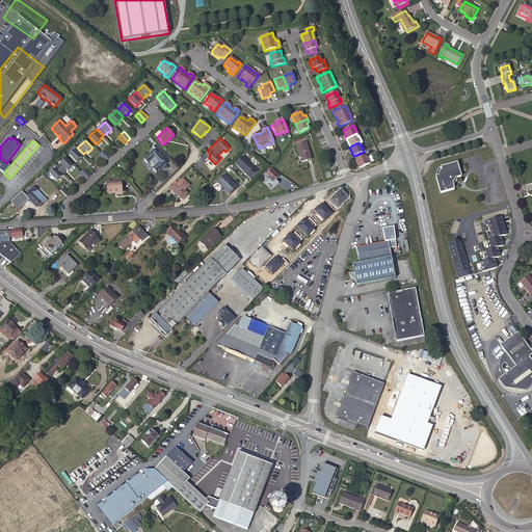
[(311,158),(306,143),(297,147),(301,162),(307,161),(306,159),(311,158)]
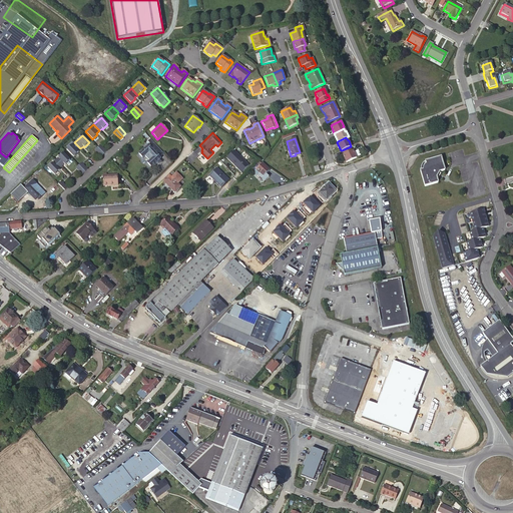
[(163,153),(153,141),(149,145),(148,144),(138,153),(142,158),(146,154),(148,152),(152,157),(150,159),(146,162),(150,167),(160,158),(159,157),(163,153)]
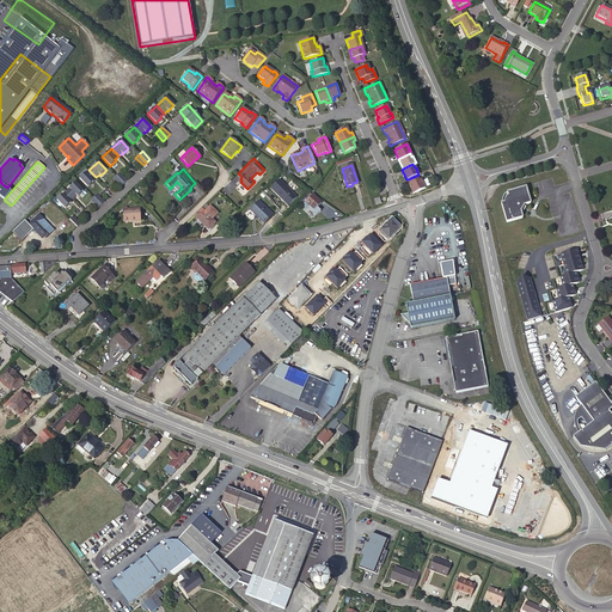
[(89,170),(79,178),(87,187),(93,182),(92,181),(96,177),(89,170)]
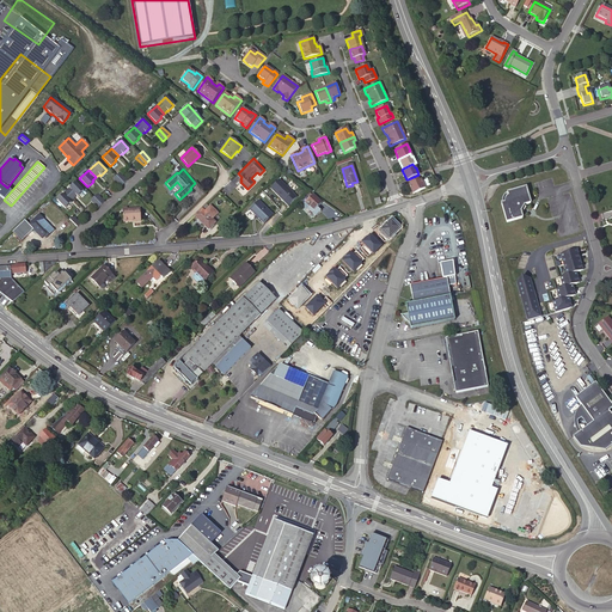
[(120,172),(116,176),(123,183),(127,181),(120,172)]
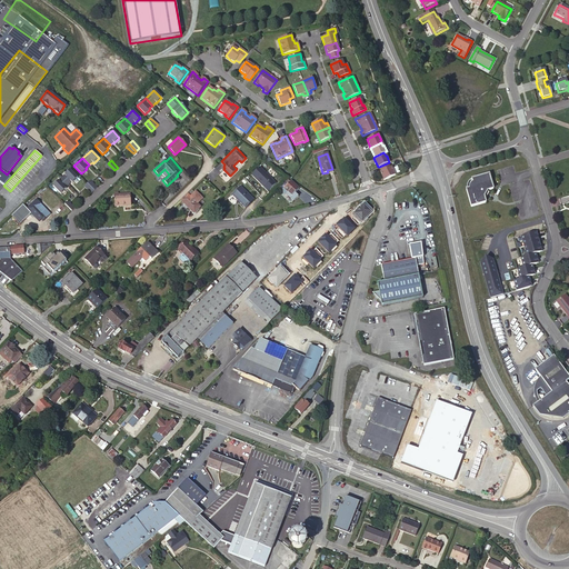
[(108,163),(105,166),(112,173),(115,170),(108,163)]
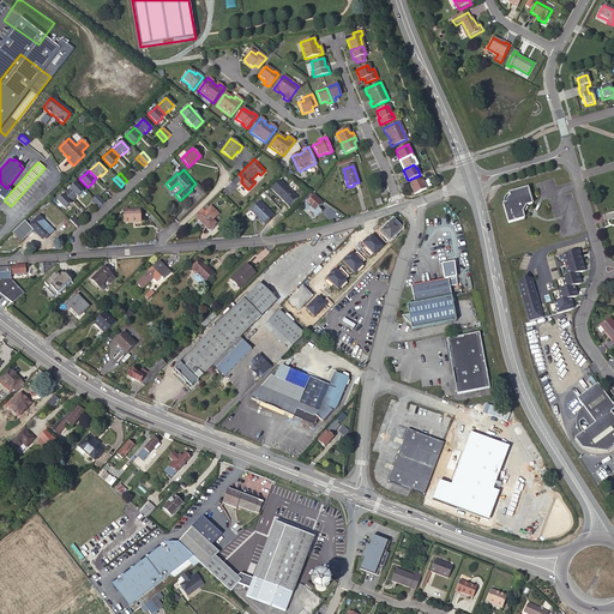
[(411,185),(410,185),(414,194),(426,190),(421,180),(420,181),(417,176),(409,180),(411,185)]
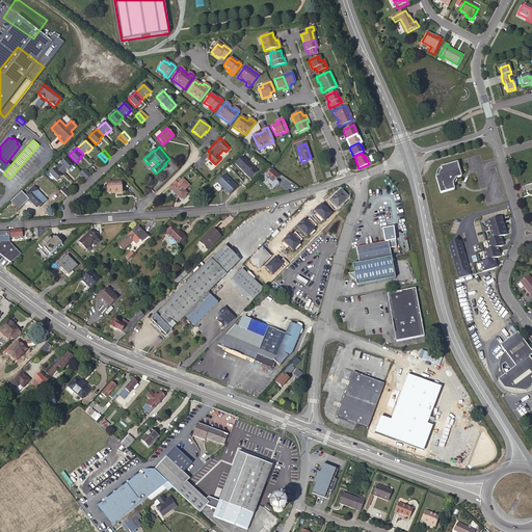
[(243,157),(235,164),(247,177),(255,168),(243,157)]
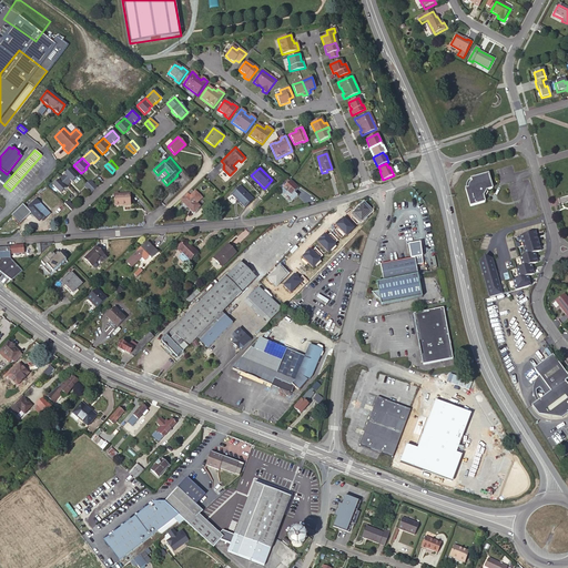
[(0,182),(3,185),(9,176),(7,174),(0,169),(0,182)]
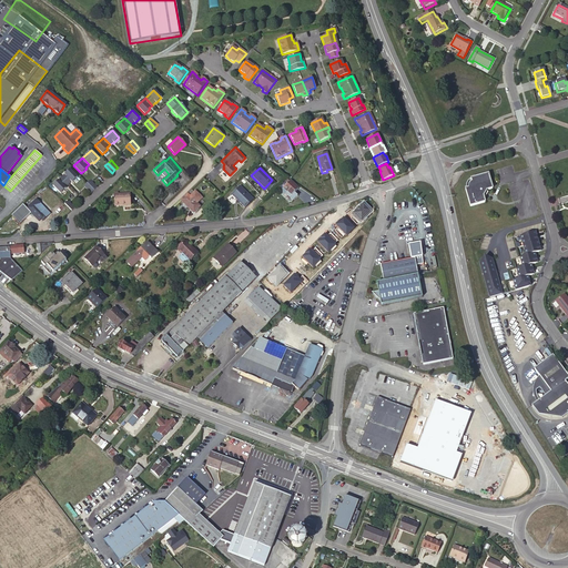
[(61,178),(68,184),(71,182),(72,182),(78,178),(70,169),(61,178)]
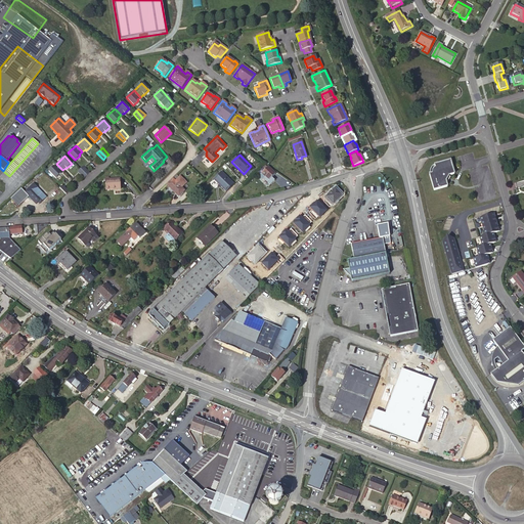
[(449,177),(450,177),(455,175),(451,162),(435,166),(436,167),(434,168),(434,169),(433,170),(432,172),(431,173),(431,174),(431,176),(430,176),(434,191),(448,188),(446,182),(447,182),(449,177)]
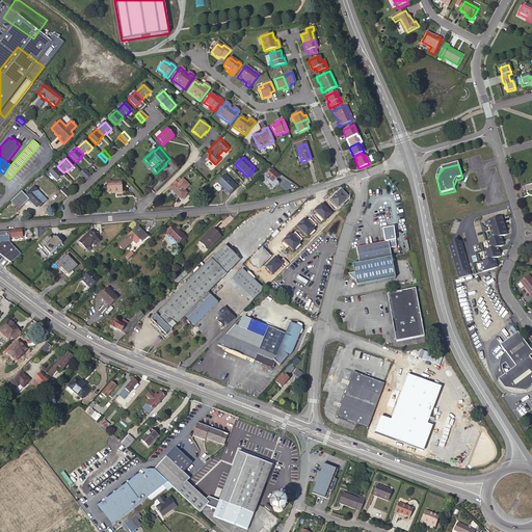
[(57,166),(49,174),(56,182),(61,177),(61,176),(63,173),(57,166)]
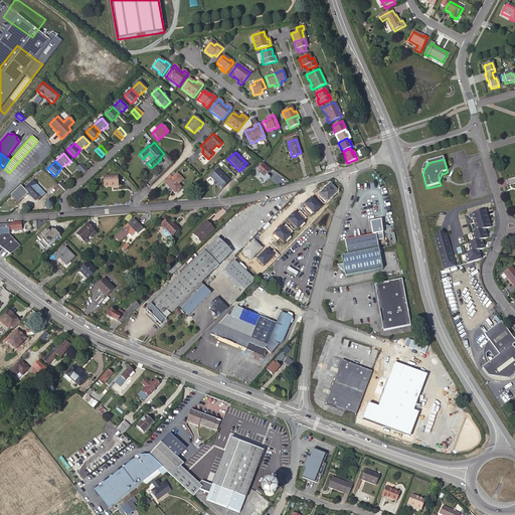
[(81,163),(78,165),(84,172),(88,169),(81,163)]
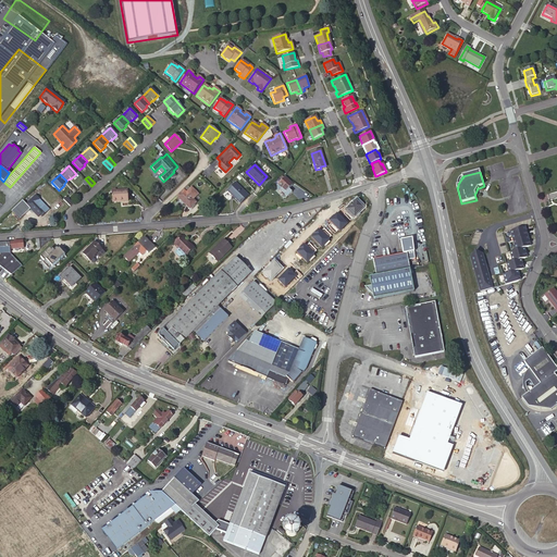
[(279,180),(279,181),(280,182),(279,183),(274,188),(277,192),(280,190),(286,197),(291,192),(287,189),(292,185),(287,182),(282,176),(279,180)]
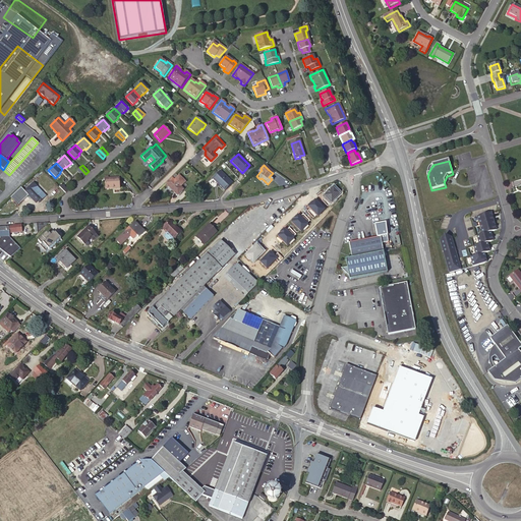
[(79,167),(77,170),(83,176),(85,174),(79,167)]
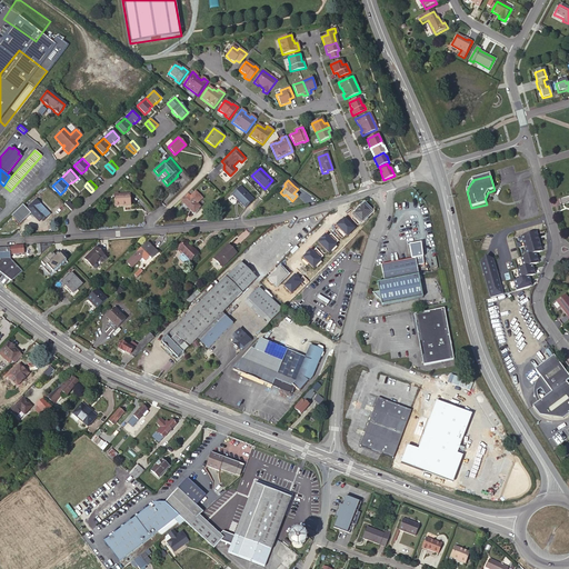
[(253,200),(240,187),(232,195),(237,200),(238,199),(240,201),(239,202),(246,208),(253,200)]
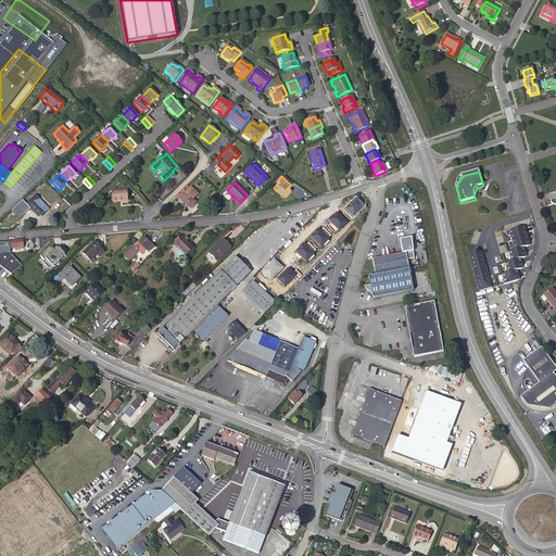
[(185,191),(182,190),(176,197),(189,209),(196,202),(192,199),(197,194),(191,188),(186,192),(185,191)]
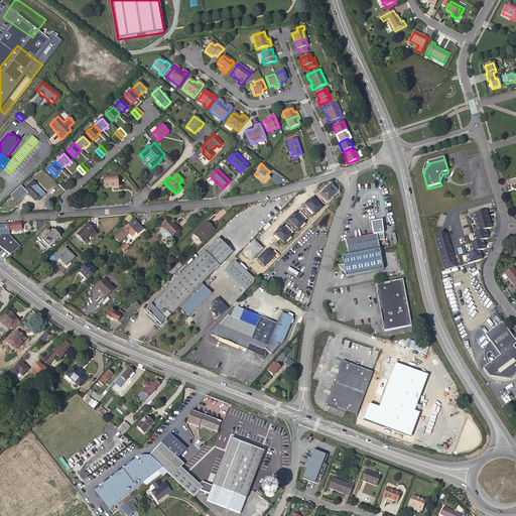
[(104,187),(111,187),(111,185),(119,184),(118,176),(103,177),(104,187)]
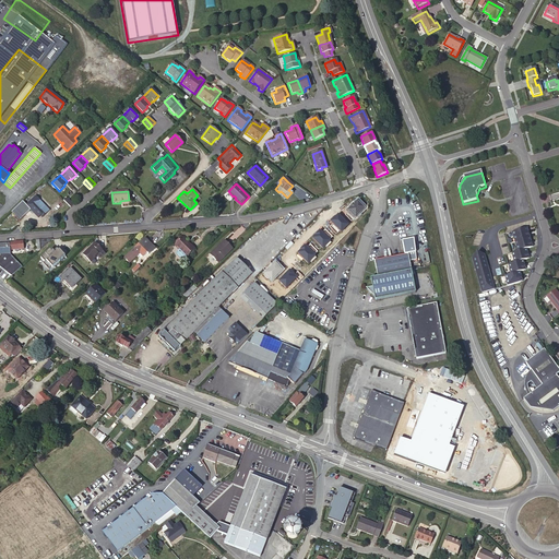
[(39,201),(35,197),(25,205),(31,210),(37,217),(40,215),(42,217),(48,211),(45,206),(44,207),(38,201),(39,201)]
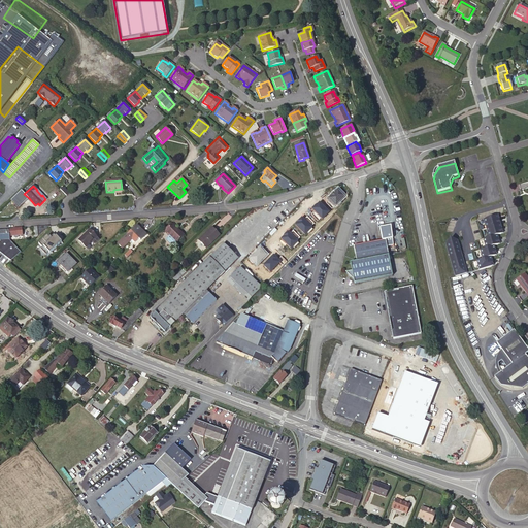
[(63,186),(60,189),(67,196),(70,193),(63,186)]
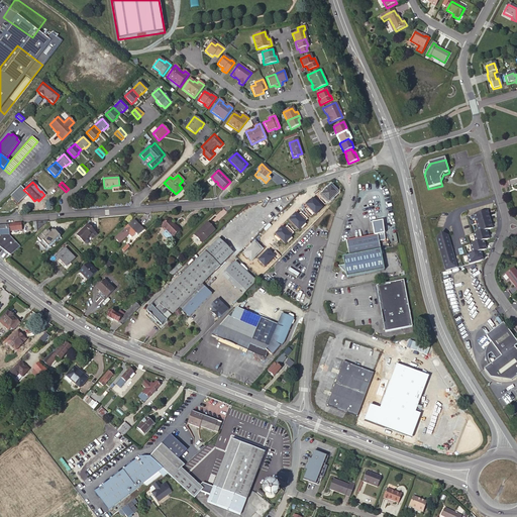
[(28,194),(23,190),(20,186),(10,196),(17,204),(28,194)]
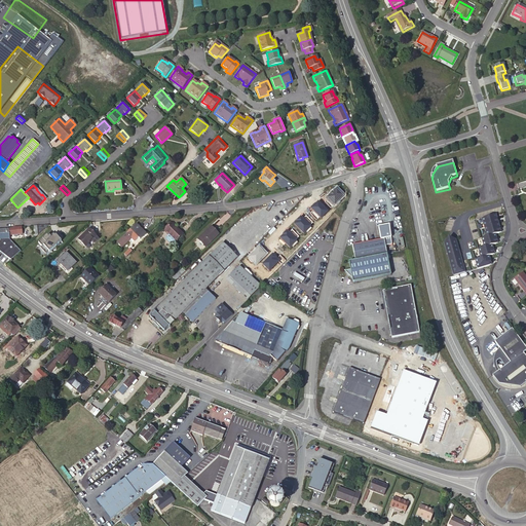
[(496,215),(483,219),(488,236),(483,238),(485,248),(480,249),(482,258),(476,260),(479,269),(492,265),(490,256),(495,254),(493,246),(498,243),(496,234),(501,233),(496,215)]
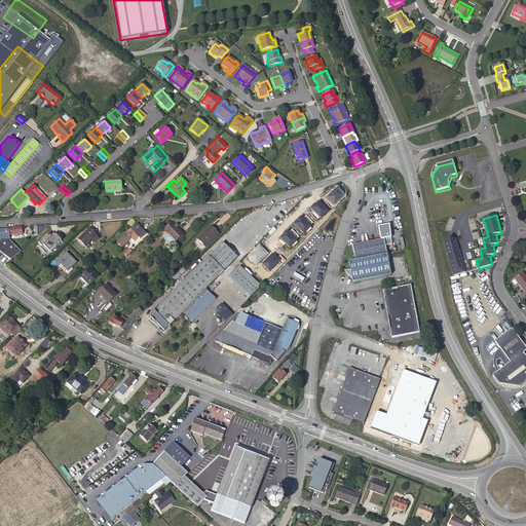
[(118,245),(120,248),(130,238),(134,241),(138,237),(140,239),(145,234),(136,224),(118,240),(118,245)]
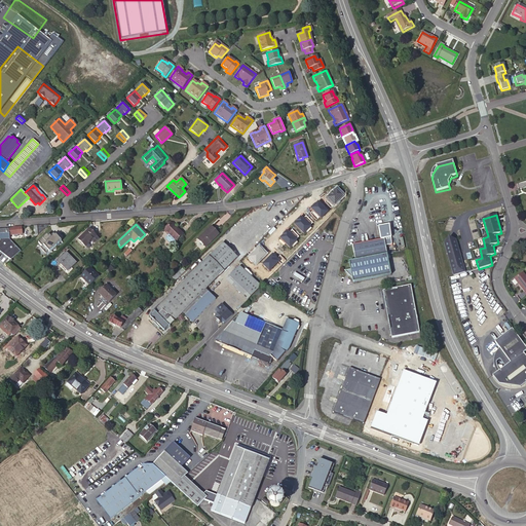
[(174,227),(172,224),(163,232),(166,236),(174,243),(183,235),(174,227)]
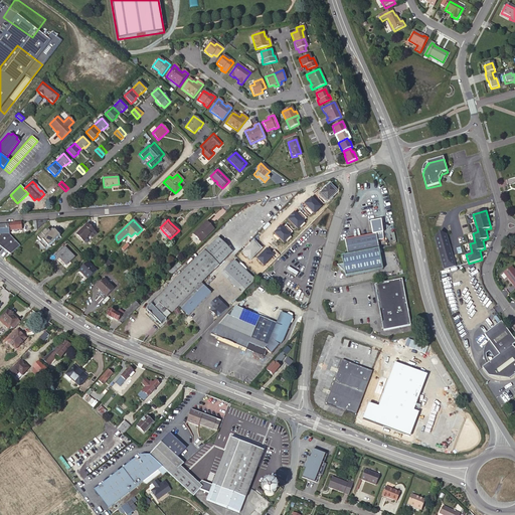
[(31,221),(33,233),(47,220),(31,221)]
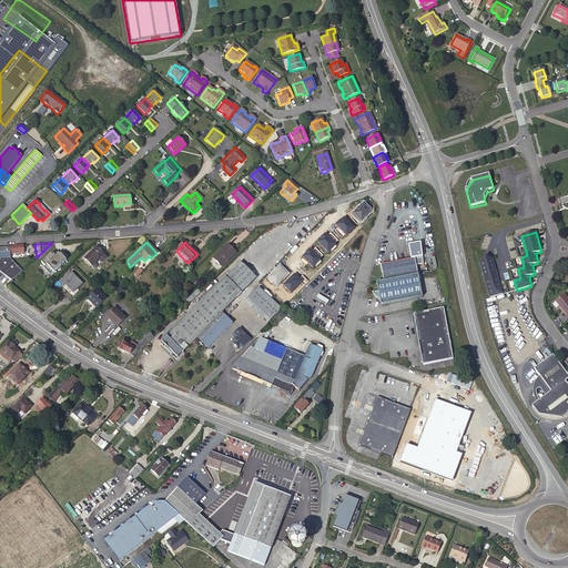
[(415,265),(413,259),(421,256),(418,243),(406,245),(408,260),(377,265),(381,282),(416,274),(415,265)]
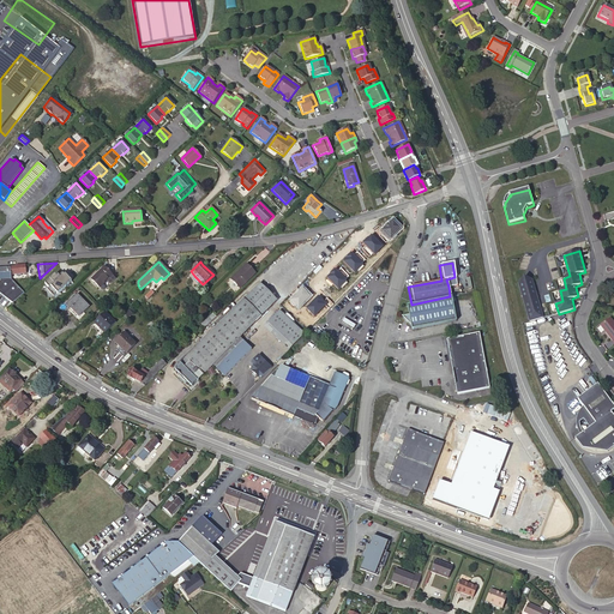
[(254,274),(246,264),(230,280),(239,289),(254,274)]
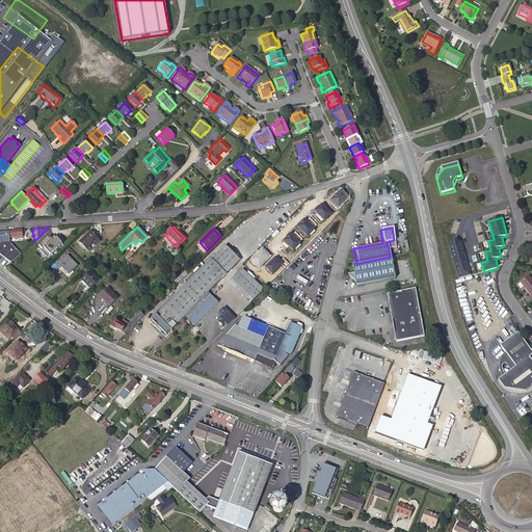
[(100,242),(89,232),(79,242),(86,249),(92,243),(96,246),(100,242)]
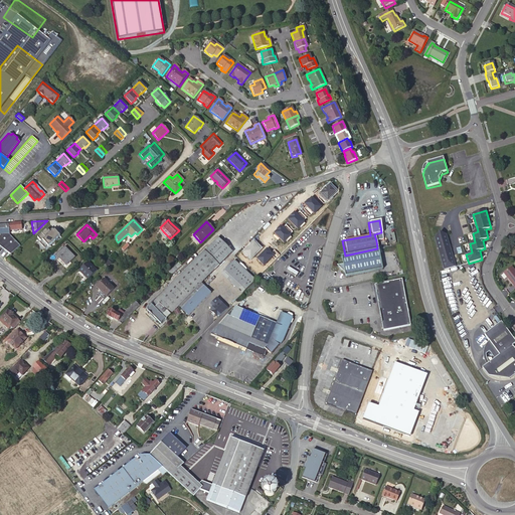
[(38,243),(44,248),(47,245),(47,246),(57,238),(58,239),(60,237),(54,230),(53,231),(52,229),(49,232),(48,231),(47,232),(45,230),(37,238),(40,241),(38,243)]
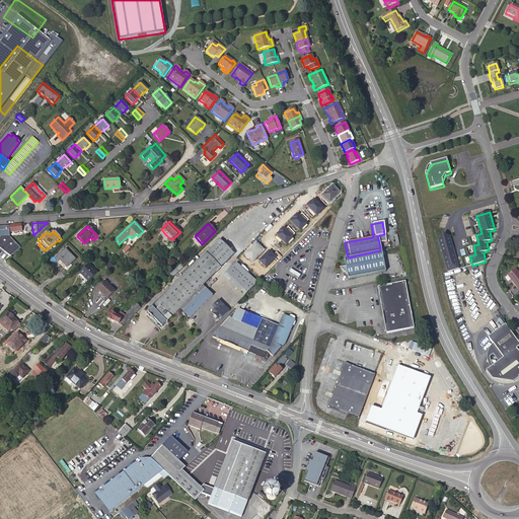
[(164,233),(161,236),(168,243),(171,240),(164,233)]
